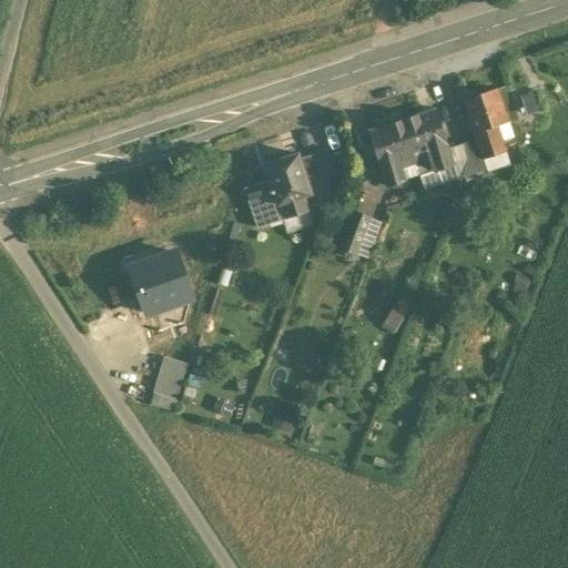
[(494,90),(462,101),(473,134),(494,128),(506,124),(494,90)]
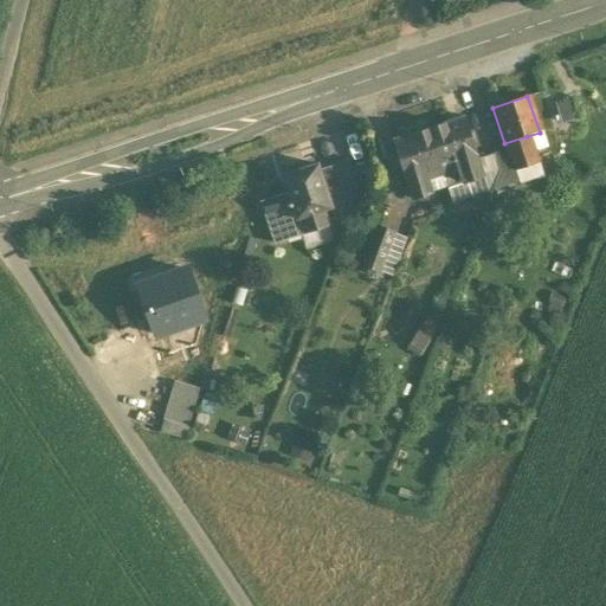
[(573,101),(555,107),(560,120),(578,114),(573,101)]
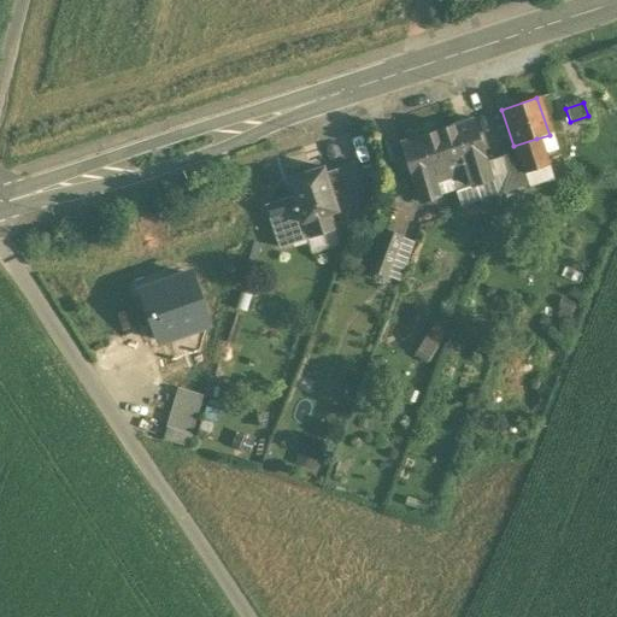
[(475,118),(438,130),(451,169),(466,164),(472,184),(493,177),(487,162),(487,158),(475,118)]
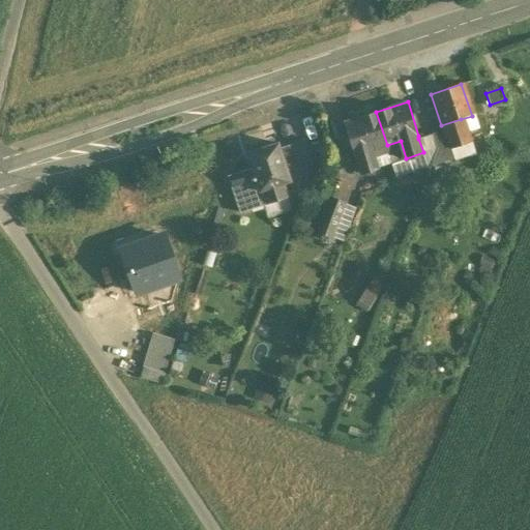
[(376,112),(344,122),(355,156),(356,156),(374,150),(387,145),(376,112)]
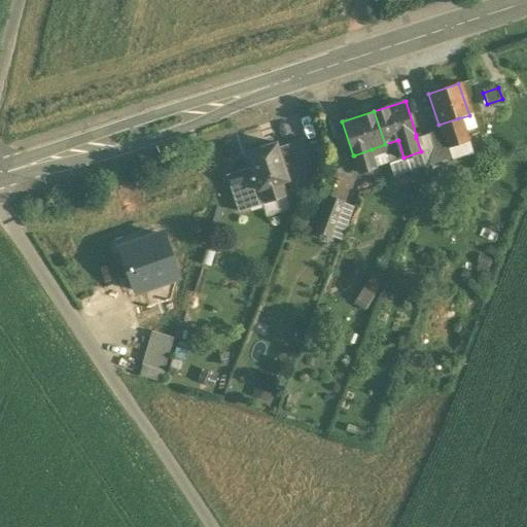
[(458,118),(438,125),(440,128),(446,146),(447,146),(465,140),(458,118)]
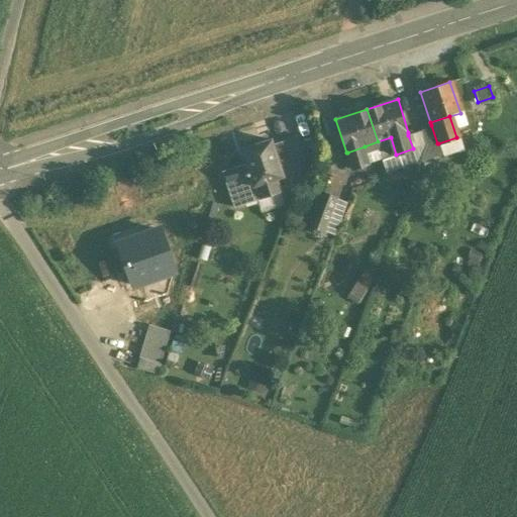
[(420,129),(420,130),(425,144),(420,159),(419,162),(441,153),(441,152),(438,143),(437,143),(431,125),(420,129)]
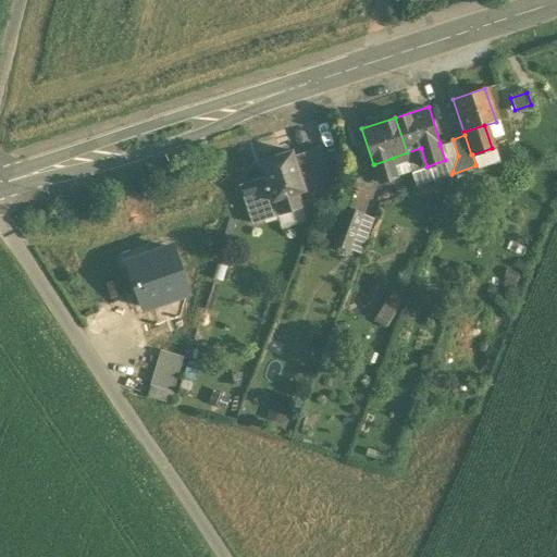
[(453,140),(440,146),(445,160),(445,161),(458,156),(453,140)]
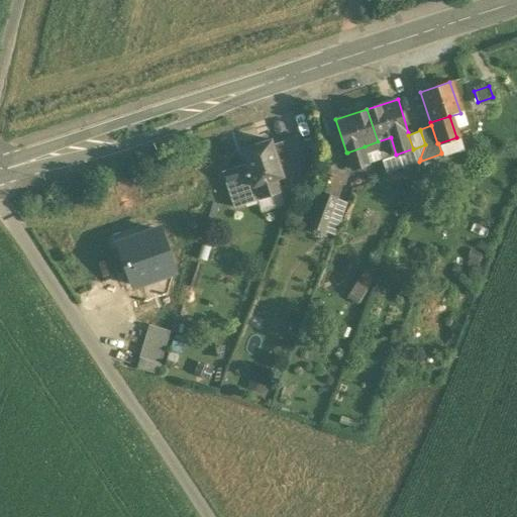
[(297,135),(284,139),(284,141),(290,161),(292,164),(305,160),(297,135)]
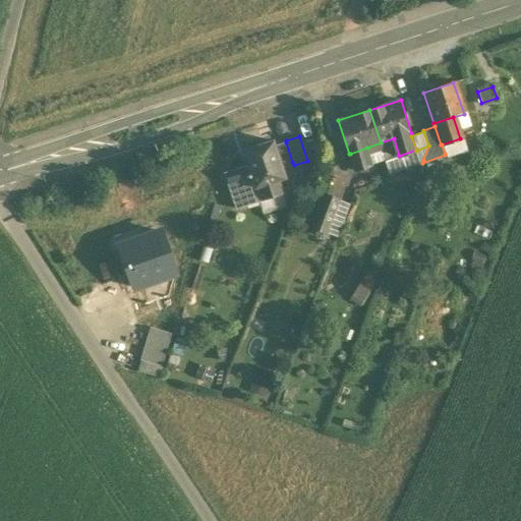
[(394,138),(381,142),(385,160),(386,160),(399,156),(394,138)]
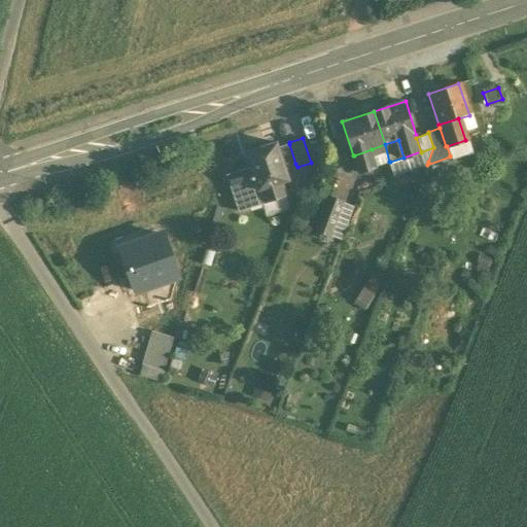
[(447,146),(450,155),(468,149),(465,140),(447,146)]
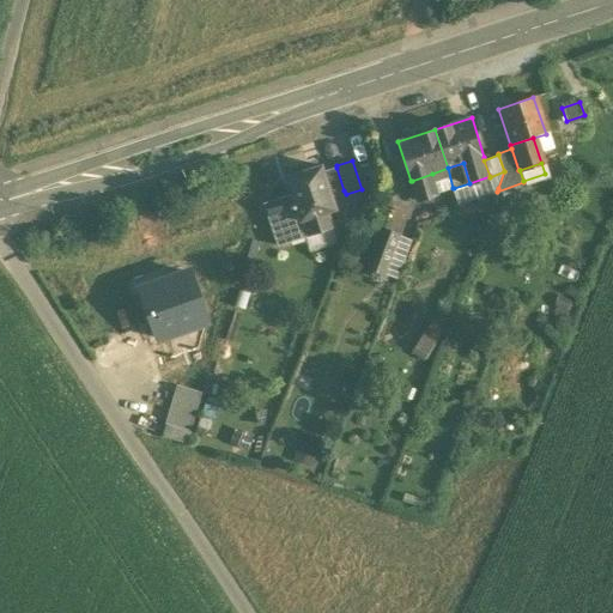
[(319,167),(285,177),(291,195),(284,198),(289,211),(296,208),(299,222),(301,222),(327,213),(333,211),(328,195),(321,173),(319,167)]
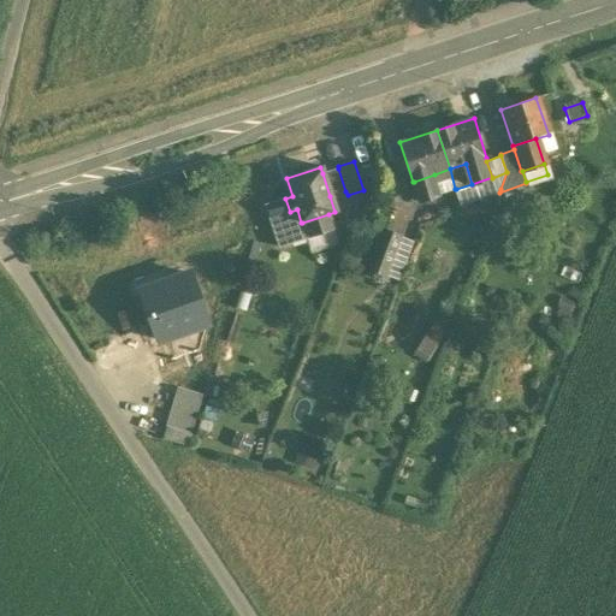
[(338,169),(323,173),(330,196),(345,191),(338,169)]
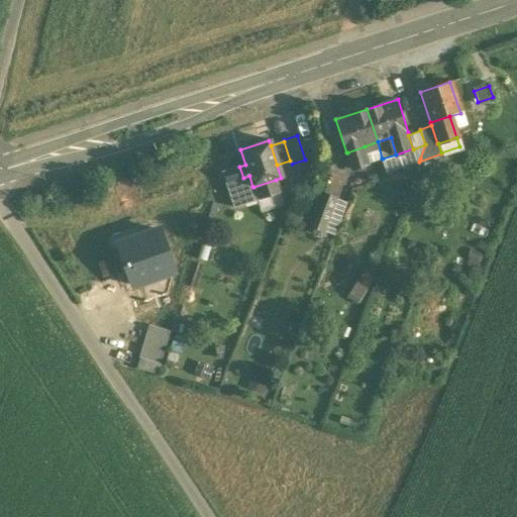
[(378,141),(365,146),(371,163),(382,159),(378,141)]
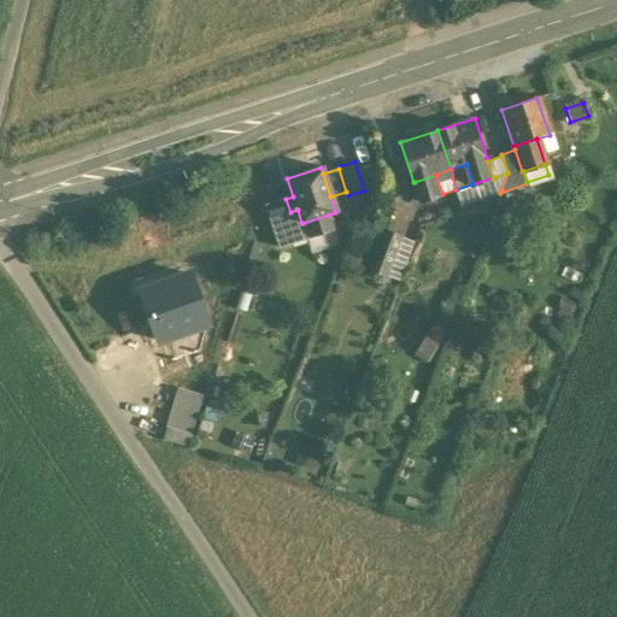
[(472,184),(457,189),(460,204),(501,189),(507,172),(493,178),(493,177),(472,184)]
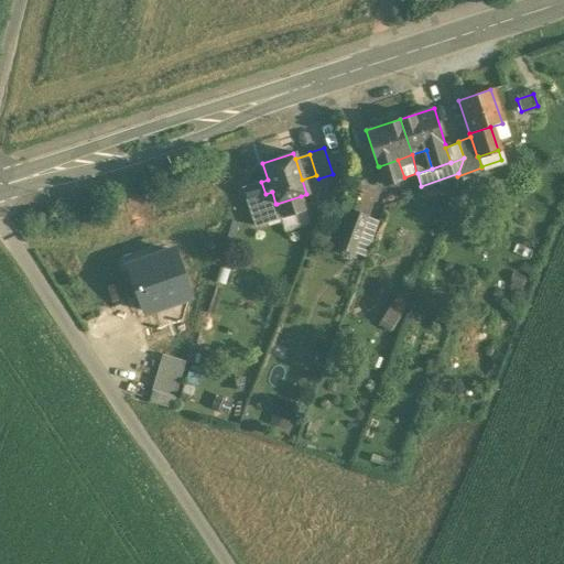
[(398,160),(379,166),(384,184),(404,177),(398,160)]
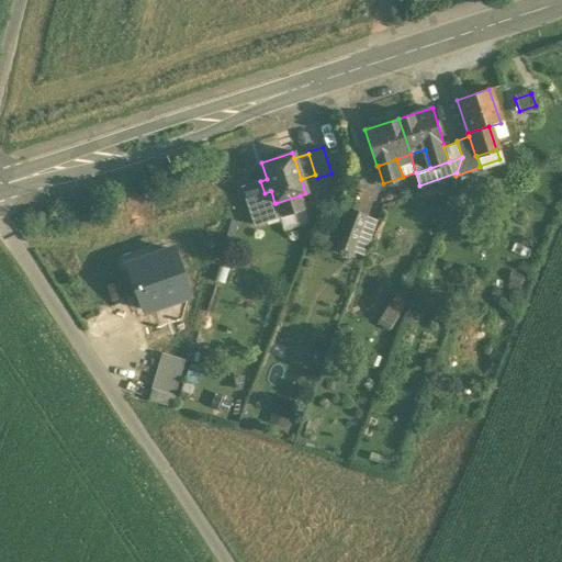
[(265,193),(260,181),(243,187),(255,225),(280,217),(276,203),(274,203),(271,191),(265,193)]
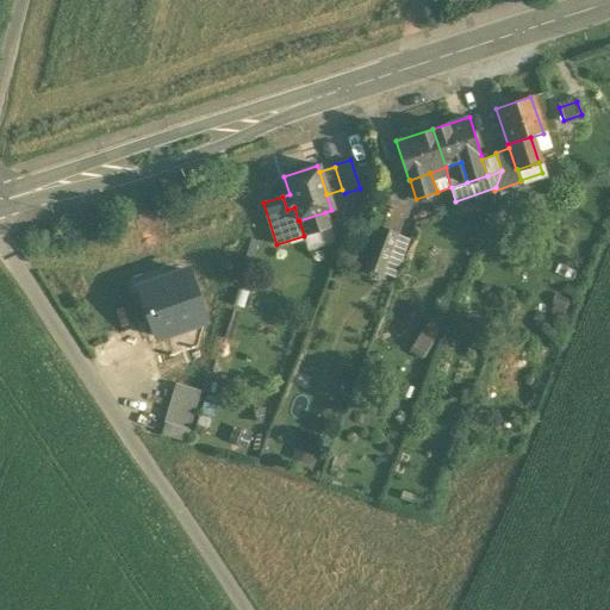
[(325,212),(299,221),(304,236),(330,228),(325,212)]
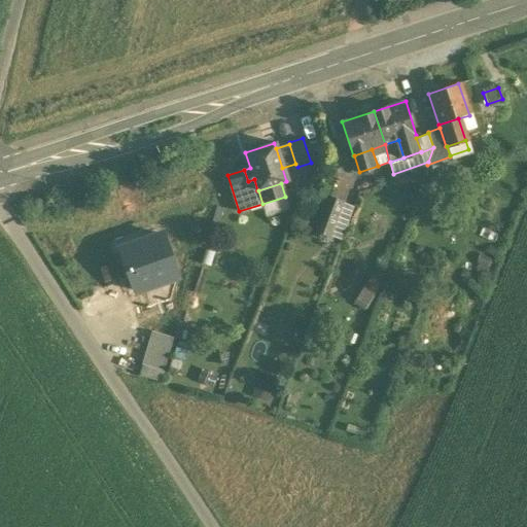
[(431,186),(422,183),(415,200),(424,204),(431,186)]
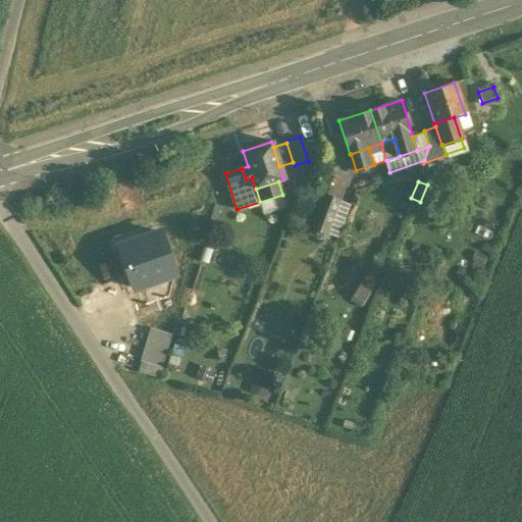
[(326,195),(313,228),(327,233),(341,201),(326,195)]
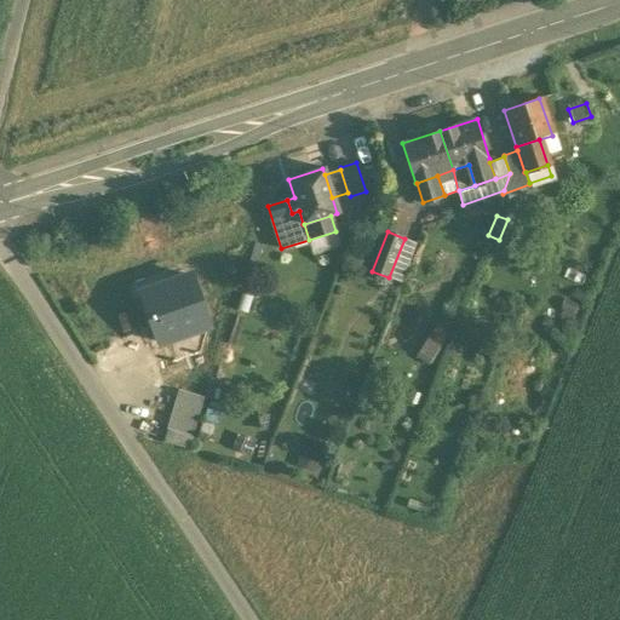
[(405,239),(389,277),(401,282),(415,244),(405,239)]
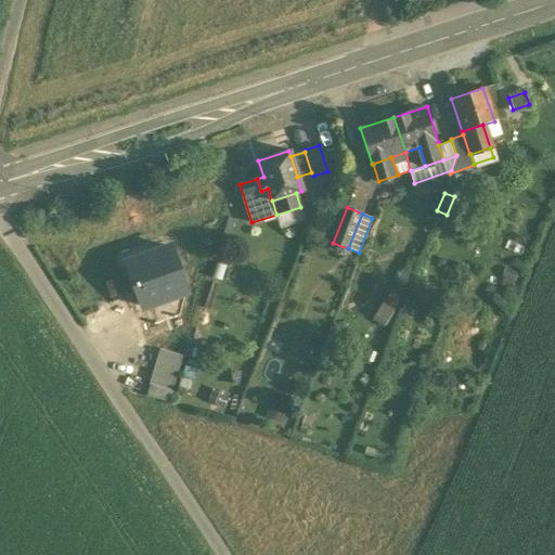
[(166,249),(128,265),(144,306),(182,291),(166,249)]
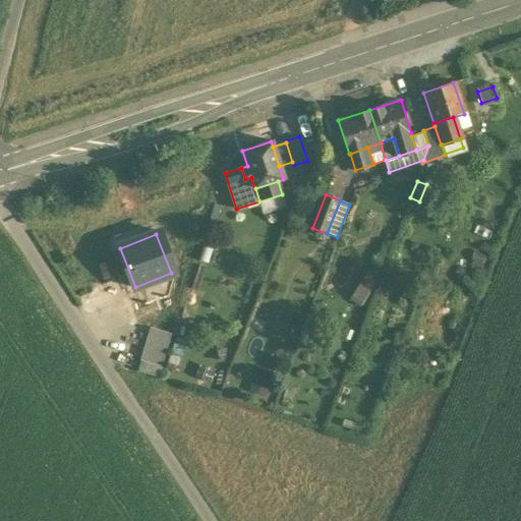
[(363,274),(354,298),(364,302),(374,278),(363,274)]
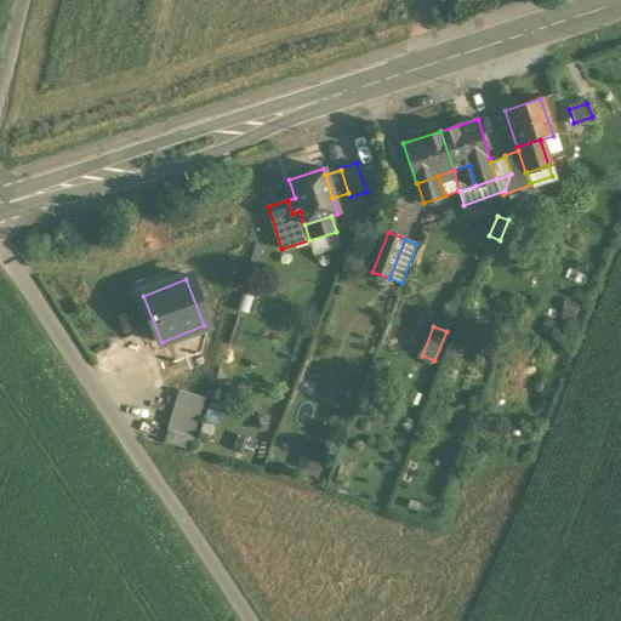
[(205,398),(178,391),(167,429),(170,429),(193,437),(205,398)]
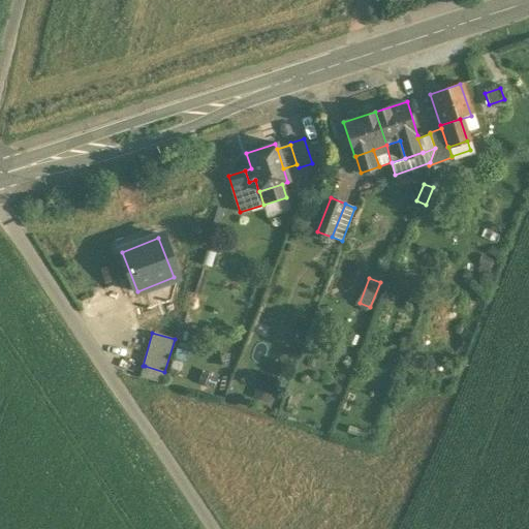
[(164,372),(145,366),(142,377),(161,383),(164,372)]
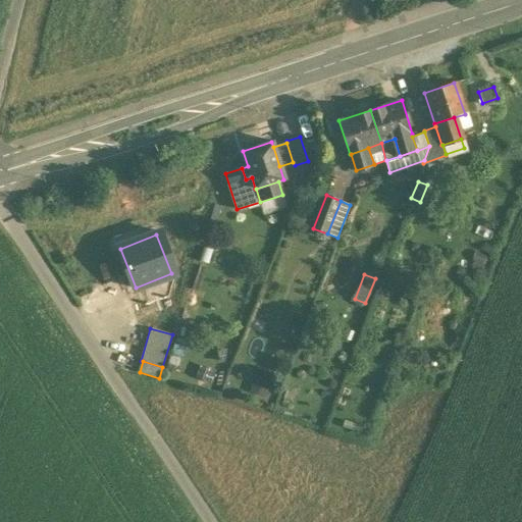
[(197,376),(212,380),(216,368),(201,363),(197,376)]
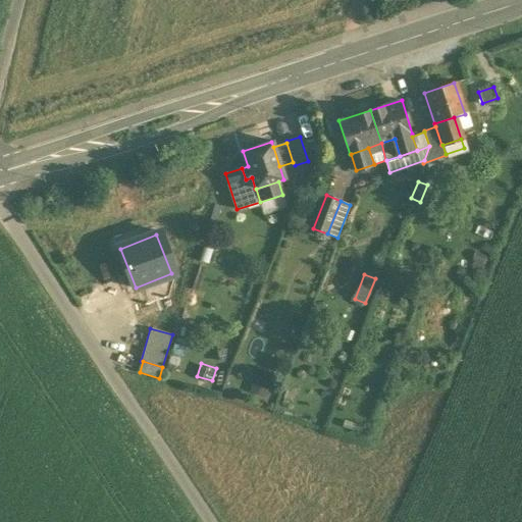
[(267,394),(273,370),(259,366),(253,389),(267,394)]
